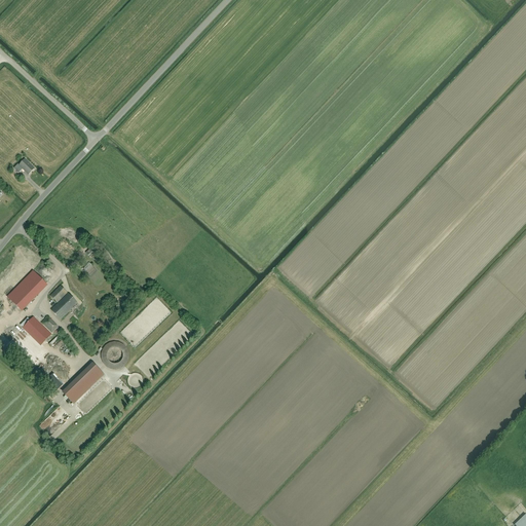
[(28,175),(34,168),(25,159),(19,165),(17,164),(13,168),(19,173),(23,170),(28,175)]
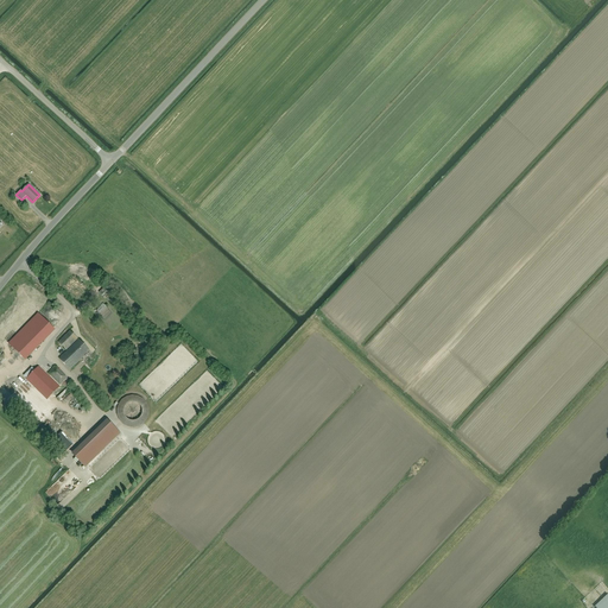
[(89,283),(75,267),(69,272),(84,287),(89,283)]
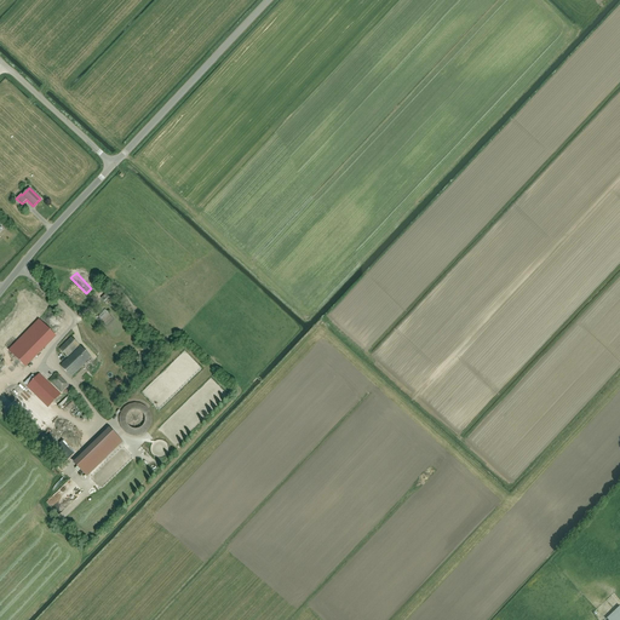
[(53,334),(39,320),(9,350),(23,365),(53,334)]
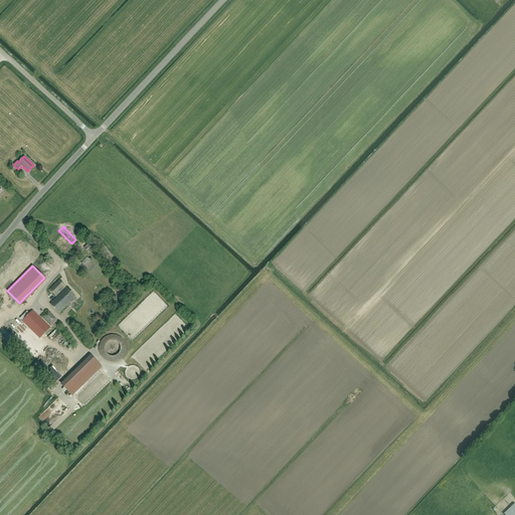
[(59,280),(49,290),(56,297),(65,287),(59,280)]
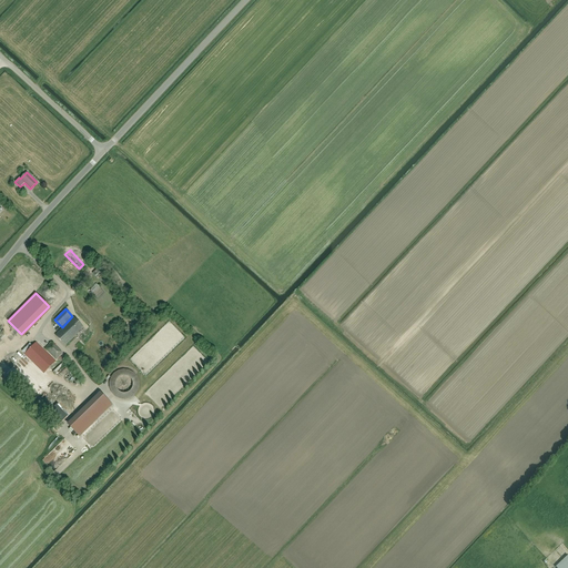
[(56,335),(66,345),(83,327),(73,317),(56,335)]
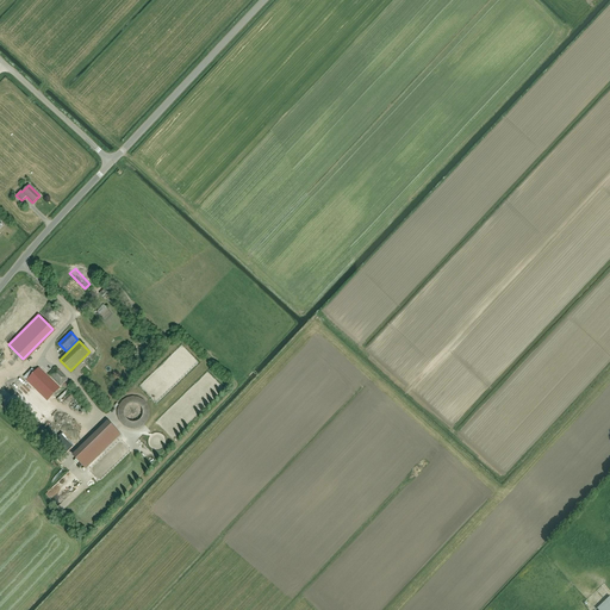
[(56,367),(49,374),(60,385),(67,379),(56,367)]
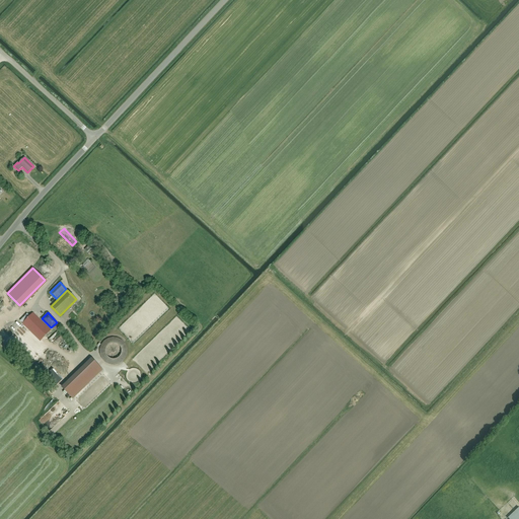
[(51,330),(33,313),(22,324),(40,342),(51,330)]
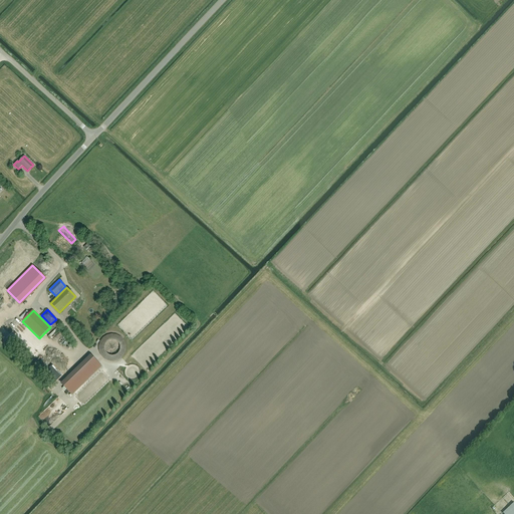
[(47,334),(51,338),(56,333),(54,332),(58,329),(55,326),(47,334)]
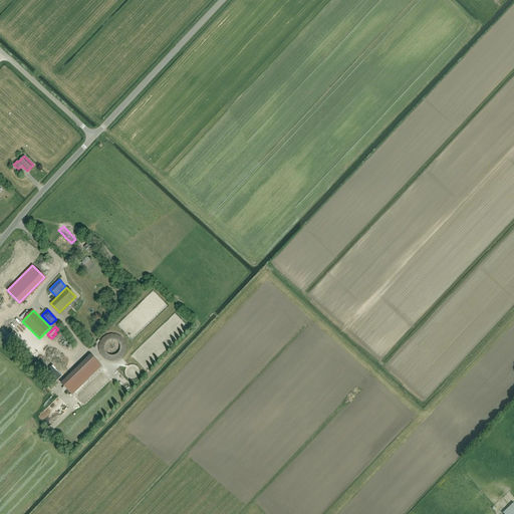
[(101,366),(93,358),(63,387),(71,395),(101,366)]
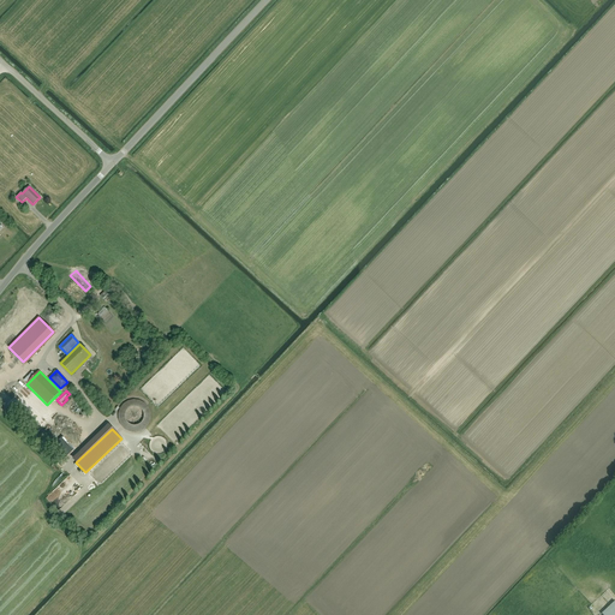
[(69,436),(77,441),(79,434),(71,430),(69,436)]
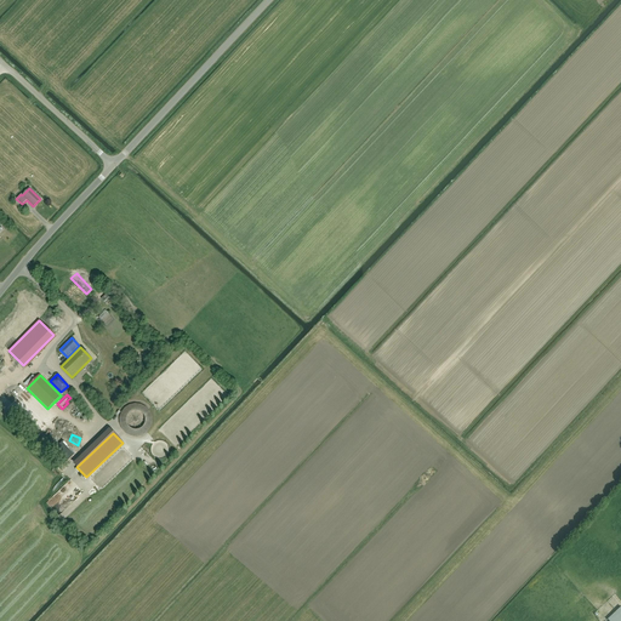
[(609,620),(620,620),(620,607),(608,620),(609,620)]
